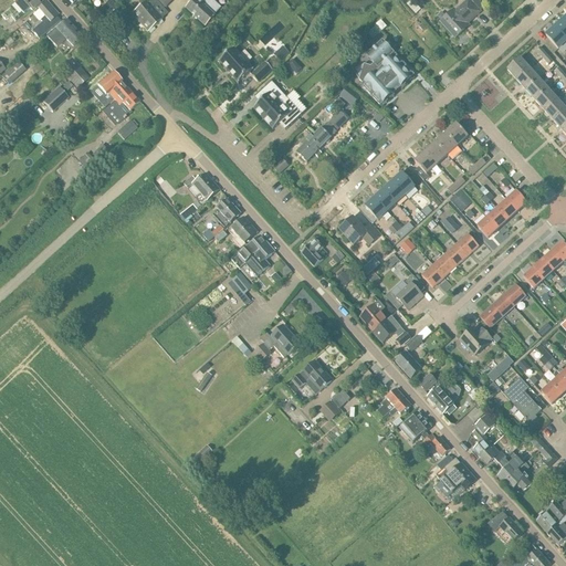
[(17,21),(20,18),(31,9),(32,10),(42,1),(41,0),(19,0),(16,3),(2,16),(6,20),(11,16),(17,21)]
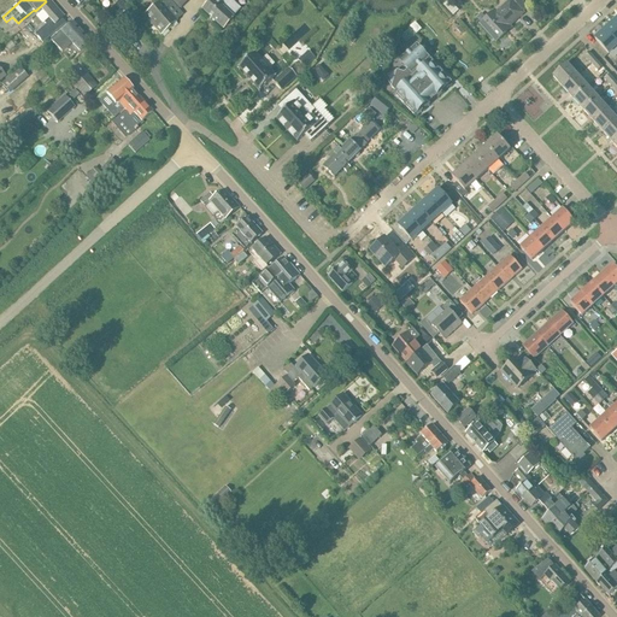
[(118,0),(112,6),(117,11),(121,16),(129,7),(128,6),(131,3),(128,0),(118,0)]
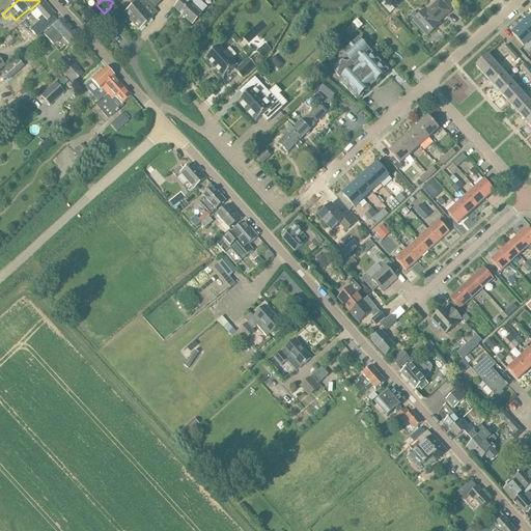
[(138,30),(152,18),(151,18),(157,12),(146,0),(144,0),(140,4),(138,1),(123,14),(138,30)]
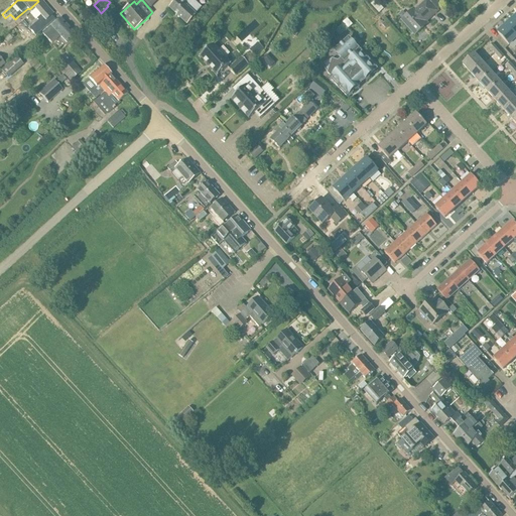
[(176,0),(175,1),(168,8),(186,25),(192,17),(195,15),(194,14),(199,10),(201,7),(192,0),(190,0),(189,1),(187,0),(176,0)]
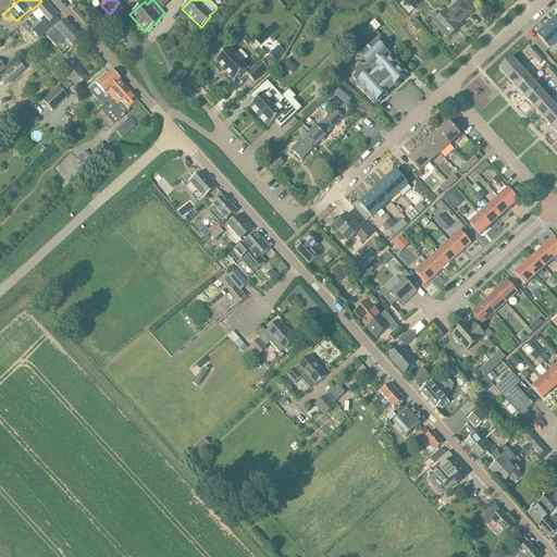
[(473,12),(461,0),(460,0),(449,11),(447,10),(433,23),(448,38),(461,26),(460,24),(473,12)]
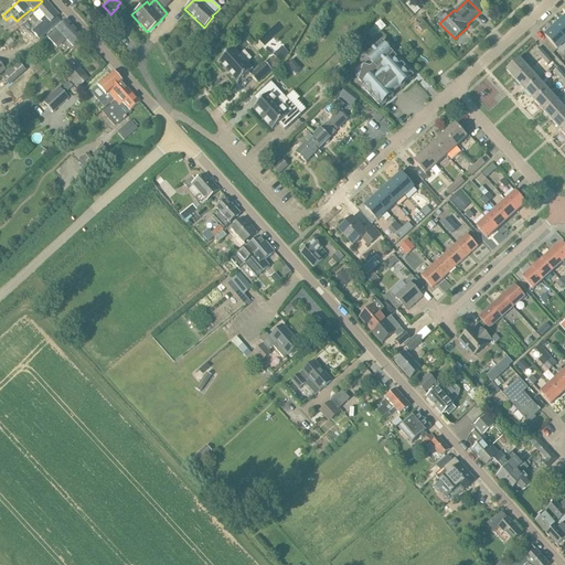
[(59,14),(46,1),(33,13),(42,22),(32,32),(39,40),(54,27),(50,22),(59,14)]
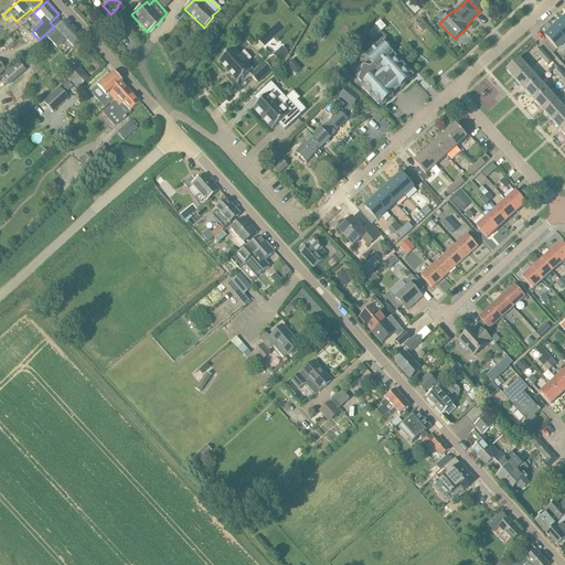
[(564,40),(564,21),(563,20),(554,28),(564,40)]
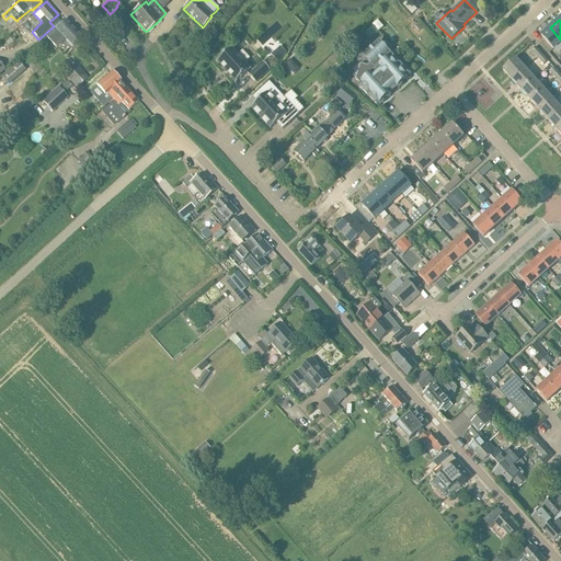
[(56,29),(46,37),(56,48),(61,44),(66,39),(72,46),(75,44),(81,38),(69,26),(65,21),(57,27),(56,29)]
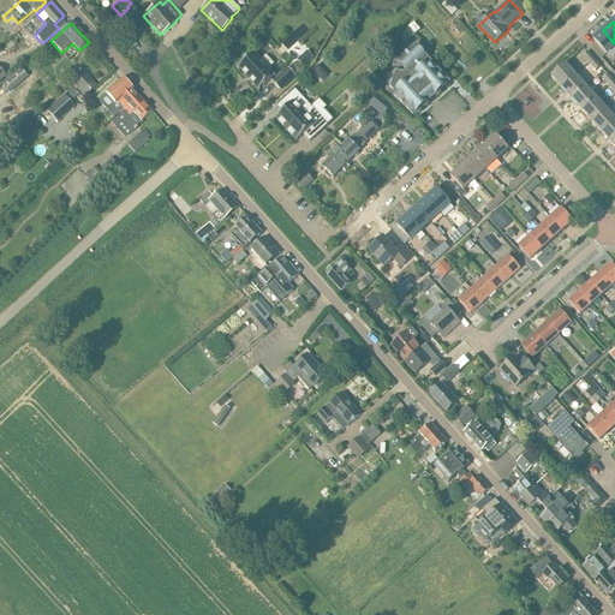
[(413,23),(408,28),(415,35),(421,30),(413,23)]
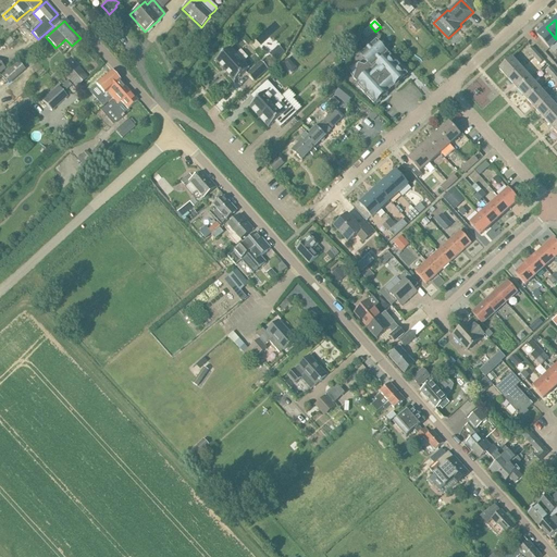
[(366,32),(362,34),(367,39),(375,32),(370,26),(364,31),(366,32)]
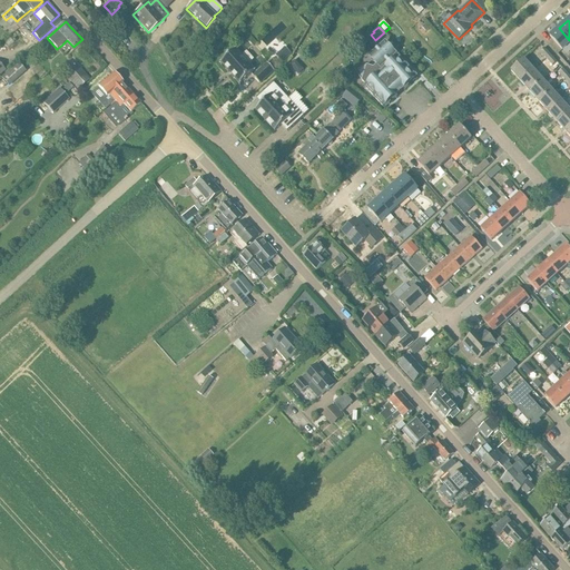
[(569,42),(569,40),(559,28),(550,36),(562,50),(569,42)]
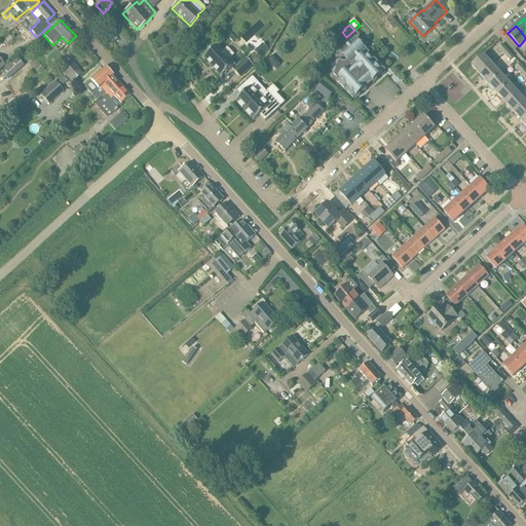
[(340,53),(347,61),(352,67),(368,52),(355,39),(340,53)]
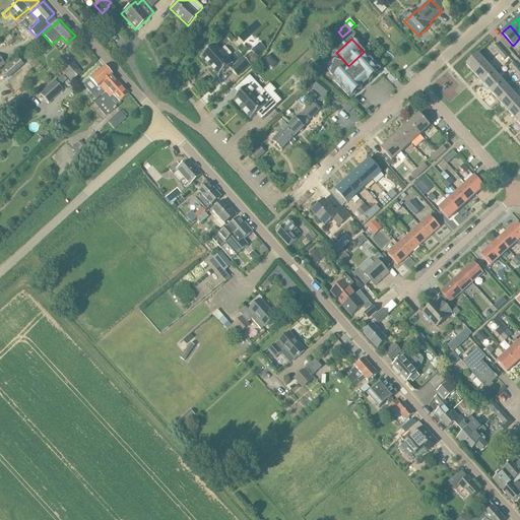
[(493,48),(499,54),(503,50),(497,44),(493,48)]
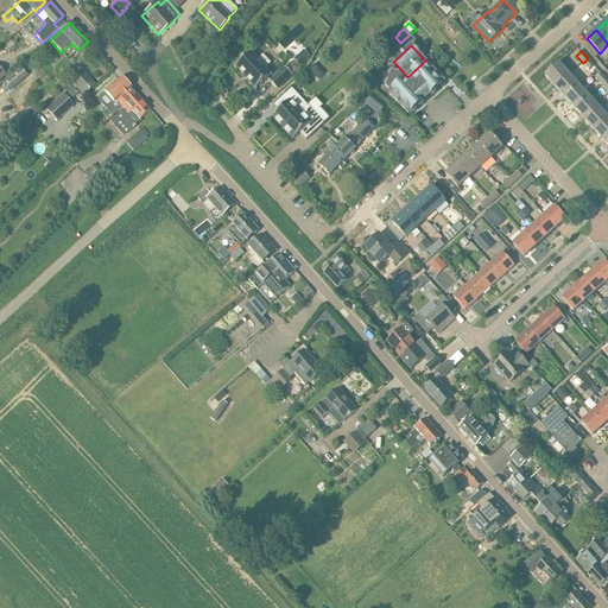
[(251,54),(236,67),(257,89),(271,75),(265,68),(271,63),(264,56),(258,61),(251,54)]
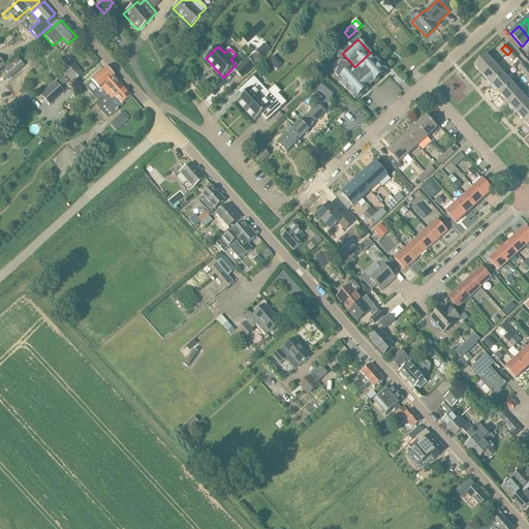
[(517,57),(511,51),(507,55),(512,61),(517,57)]
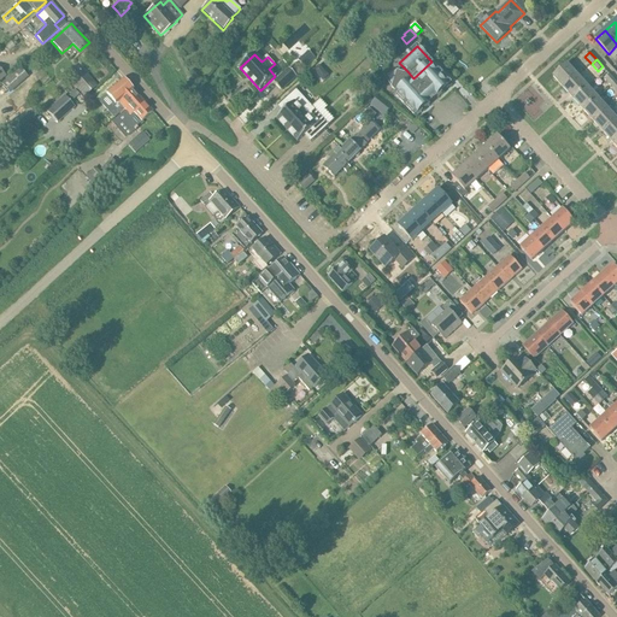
[(398,68),(392,88),(395,93),(394,94),(406,107),(415,116),(451,83),(442,75),(432,62),(413,78),(407,71),(400,63),(398,68)]
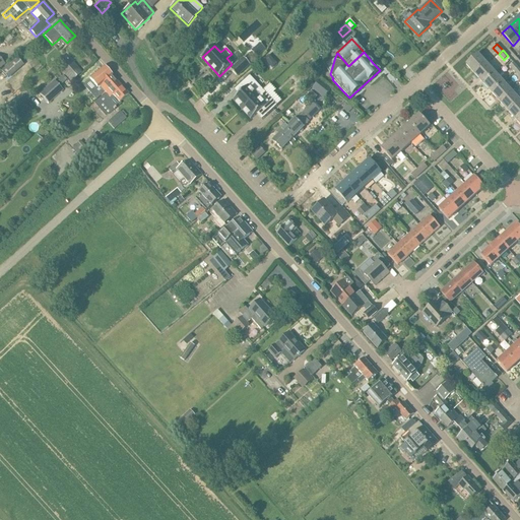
[(466,65),(474,74),(486,64),(477,54),(466,65)]
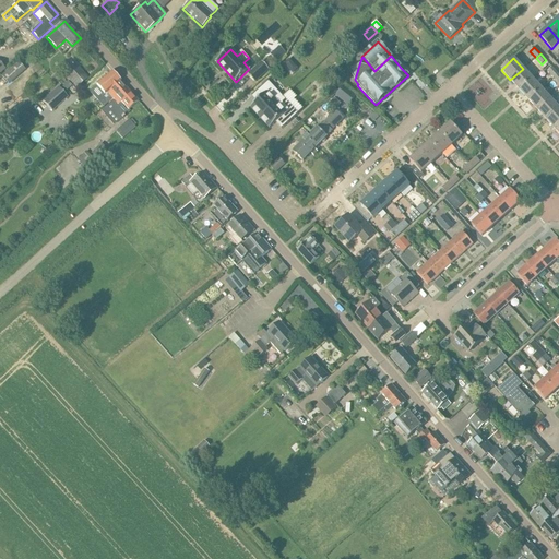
[(289,59),(284,64),(293,73),(298,69),(289,59)]
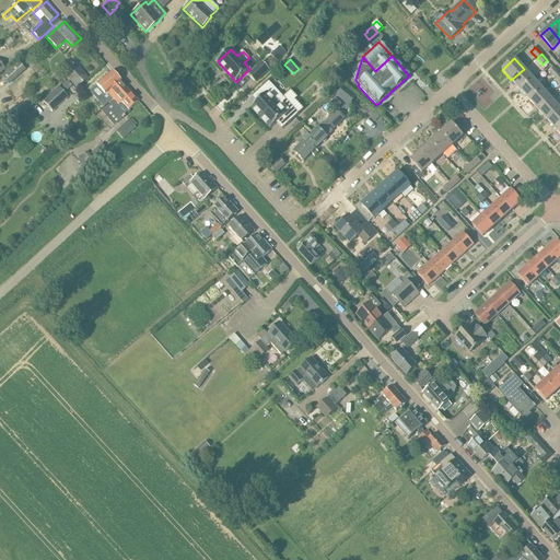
[(18,61),(1,77),(9,85),(25,70),(18,61)]
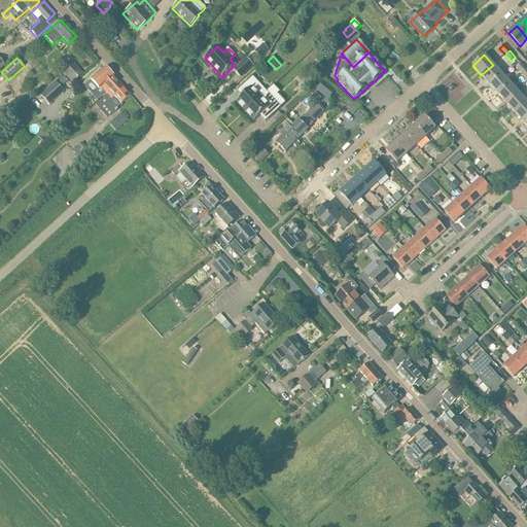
[(241,77),(254,66),(247,59),(234,71),(241,77)]
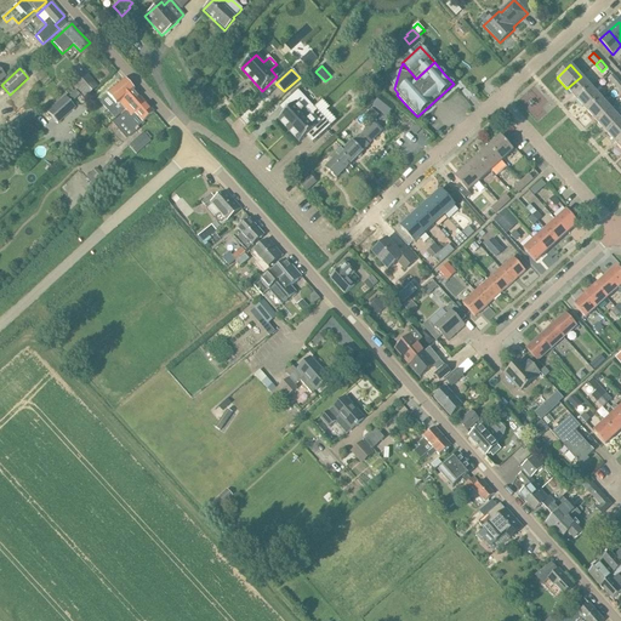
[(72,83),(84,96),(85,98),(98,86),(84,70),(83,72),(72,83)]
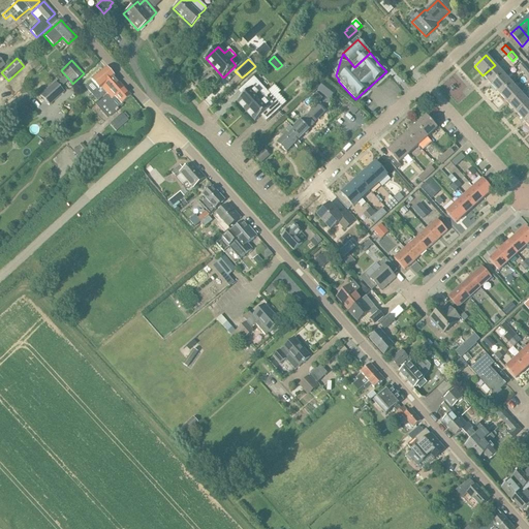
[(318,64),(312,70),(317,75),(323,70),(322,69),(325,67),(321,63),(319,65),(318,64)]
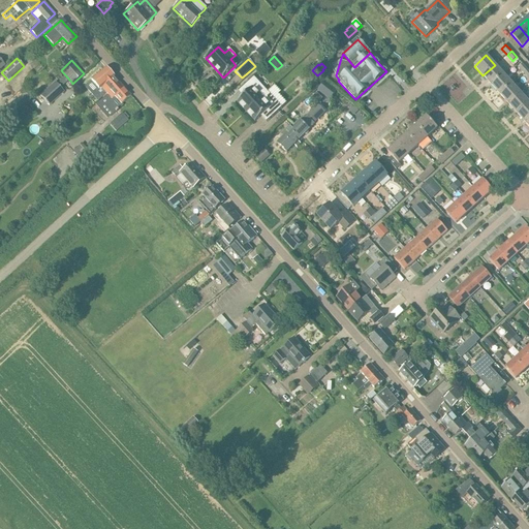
[(519,68),(524,74),(528,70),(523,64),(519,68)]
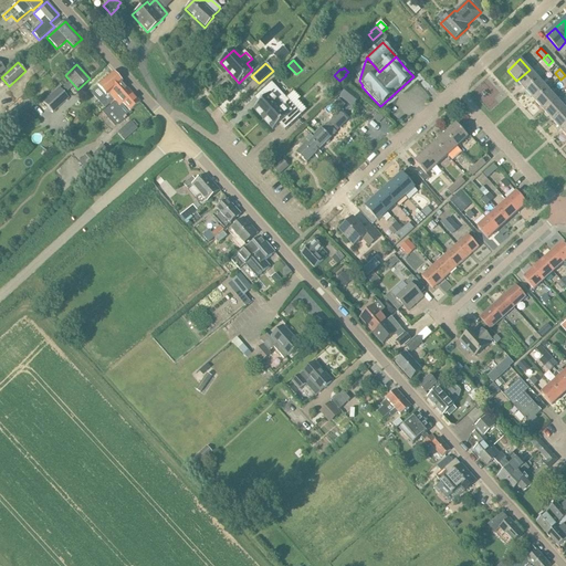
[(530,70),(516,81),(526,92),(538,80),(530,70)]
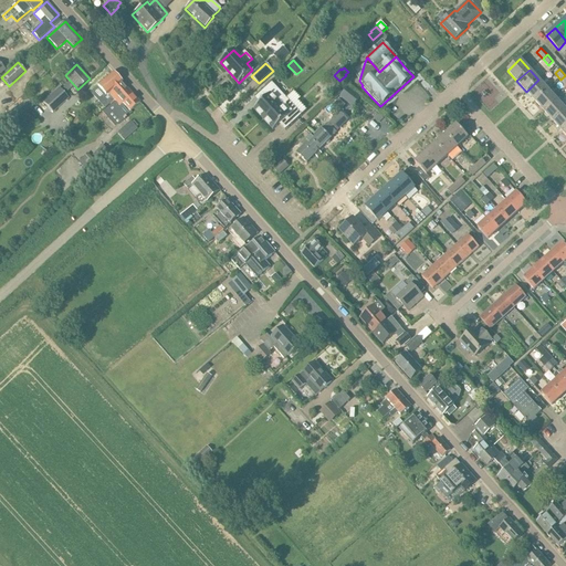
[(114,73),(97,87),(107,101),(102,105),(106,109),(111,104),(128,90),(122,83),(114,73)]
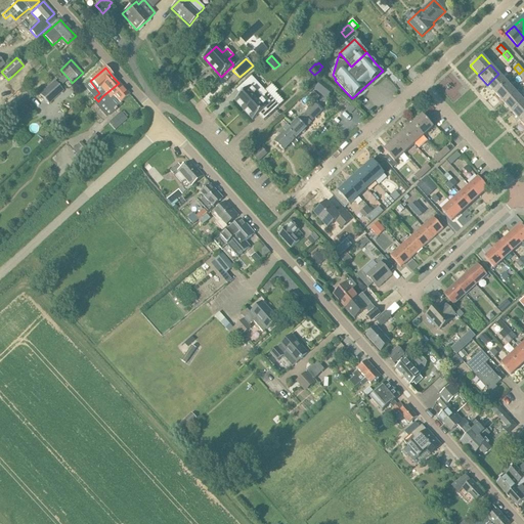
[(487,85),(495,94),(508,84),(498,74),(487,85)]
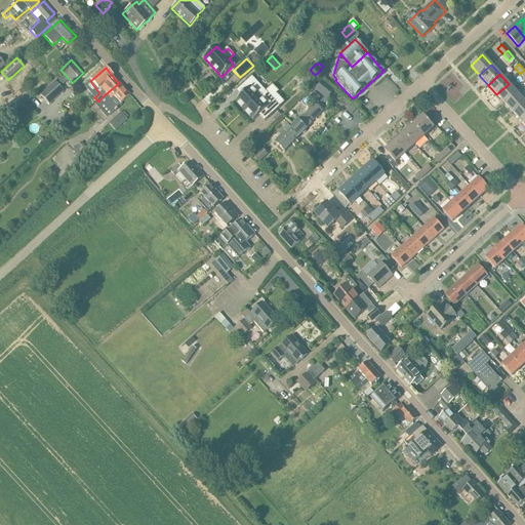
[(64,76),(57,81),(62,85),(68,80),(64,76)]
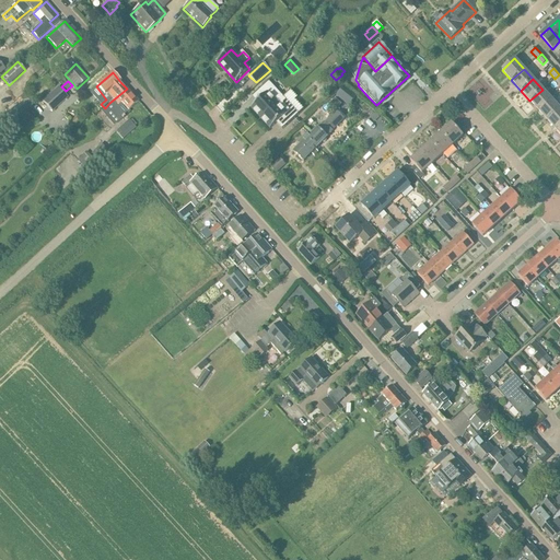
[(251,108),(260,118),(283,97),(269,81),(264,85),(252,96),(257,102),(251,108)]
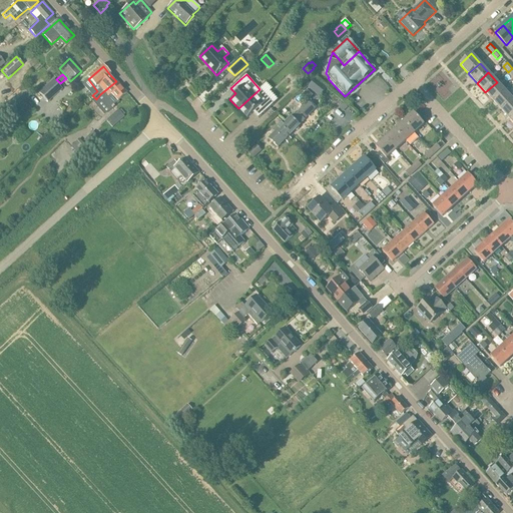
[(316,78),(308,88),(320,97),(328,87),(316,78)]
